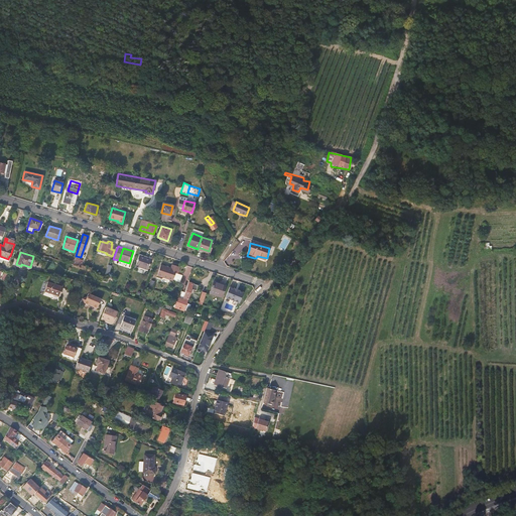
[(151,258),(139,254),(135,266),(147,270),(151,258)]
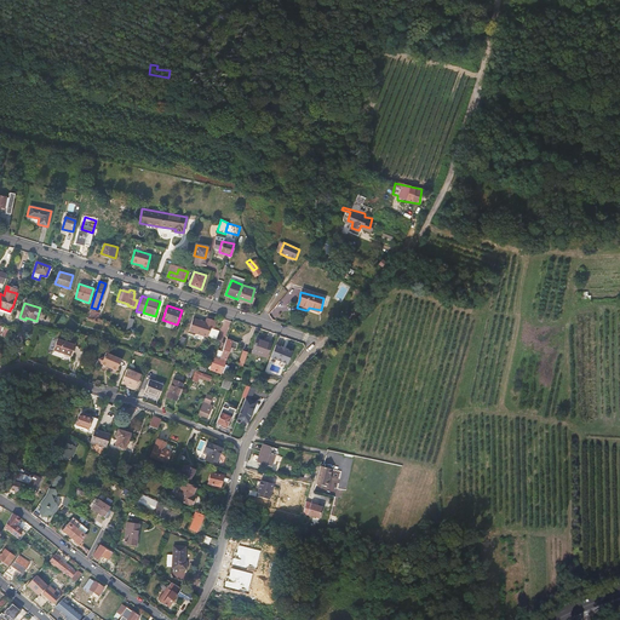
[(136,313),(132,311),(126,329),(130,331),(136,313)]
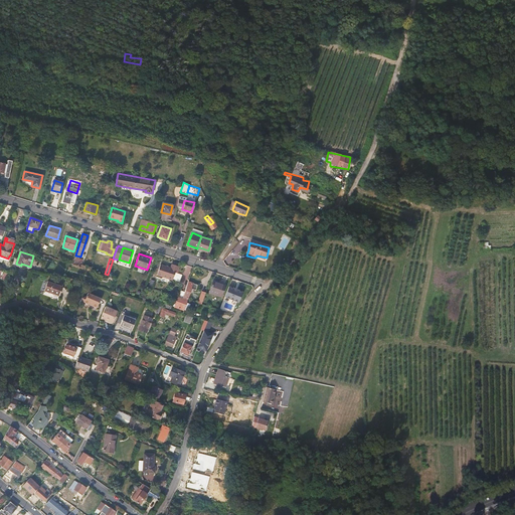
[(179,266),(171,264),(170,267),(160,264),(156,274),(172,280),(175,272),(177,272),(179,266)]
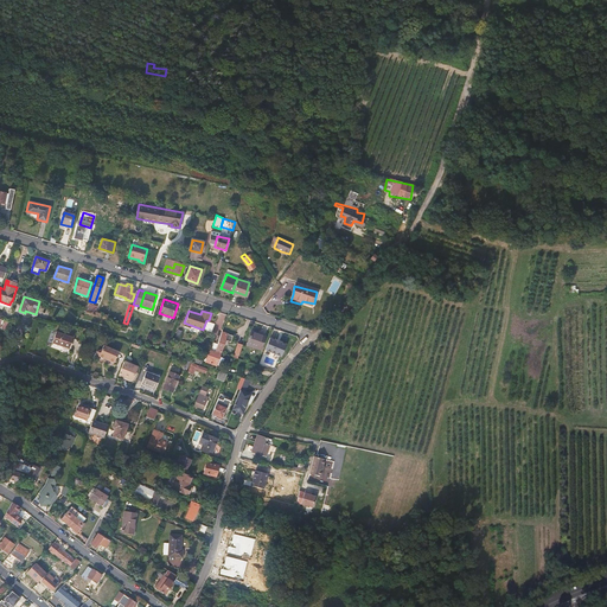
[(266,334),(251,330),(247,345),(261,350),(266,334)]
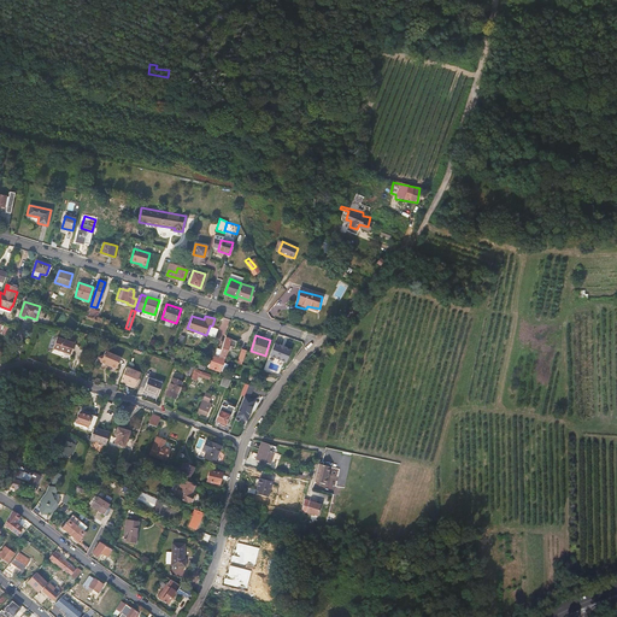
[(74,342),(56,336),(52,348),(69,354),(74,342)]
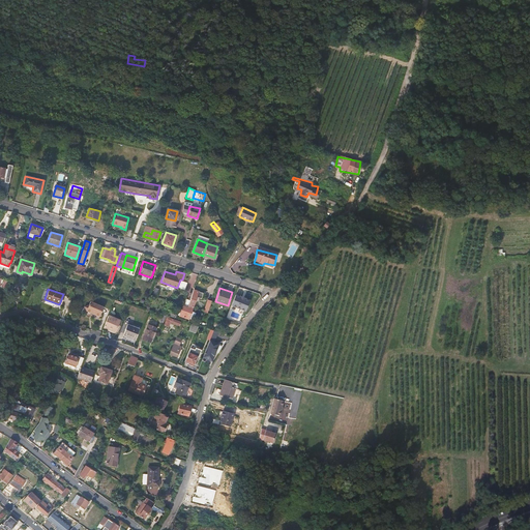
[(194,290),(188,305),(193,307),(197,296),(201,298),(203,293),(194,290)]
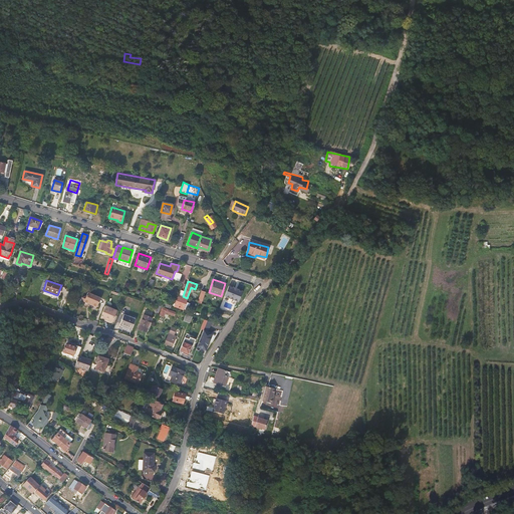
[(232,287),(227,285),(224,296),(238,301),(242,290),(237,288),(232,286),(232,287)]
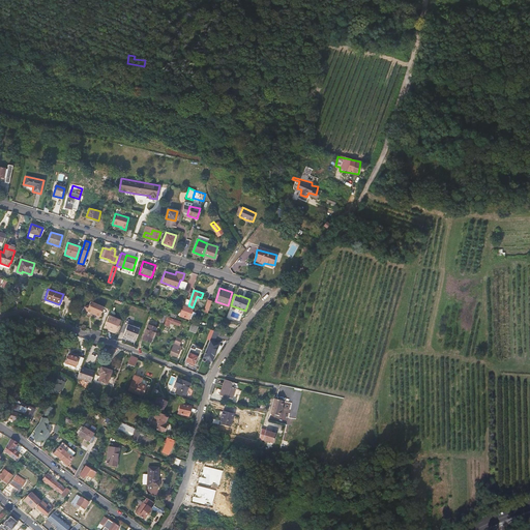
[(104,307),(90,301),(89,305),(84,307),(87,312),(100,317),(104,307)]
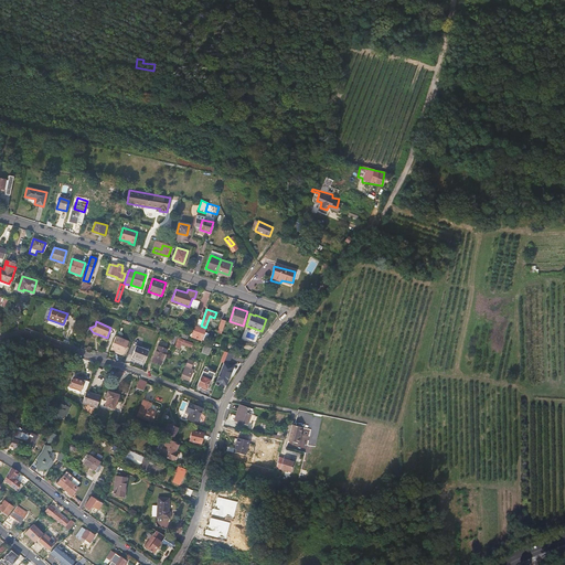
[(205,328),(201,326),(200,327),(195,326),(191,337),(201,340),(205,328)]
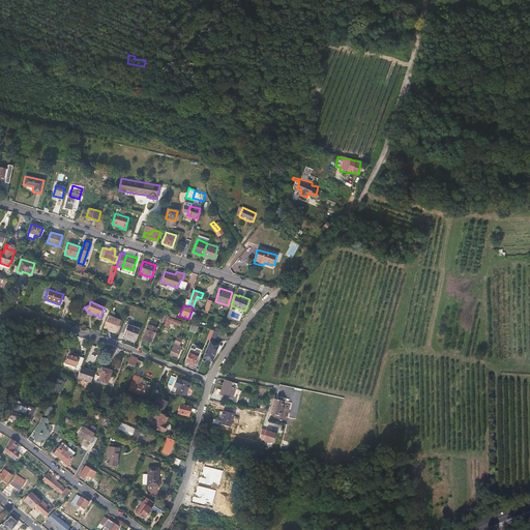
[(120,320),(109,316),(104,327),(115,331),(120,320)]
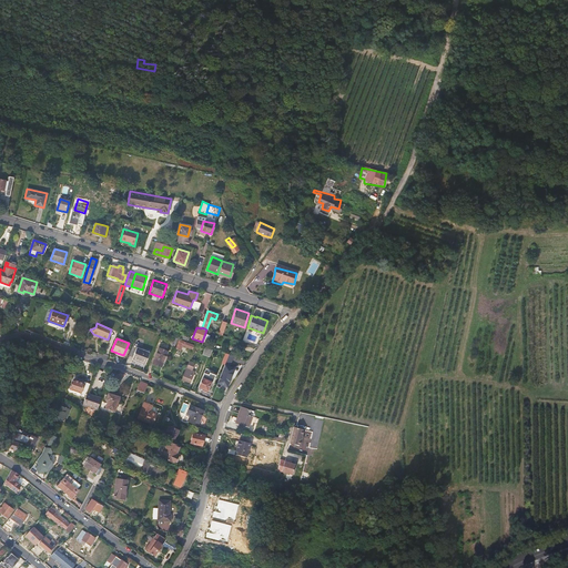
[(193,345),(179,341),(175,350),(181,351),(182,346),(192,350),(193,345)]
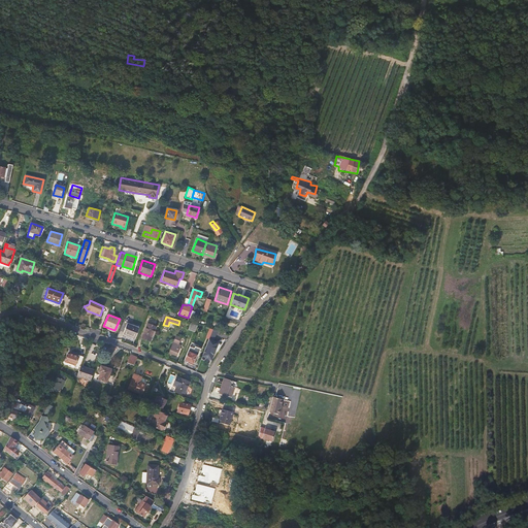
[(139,327),(128,323),(123,333),(134,338),(139,327)]
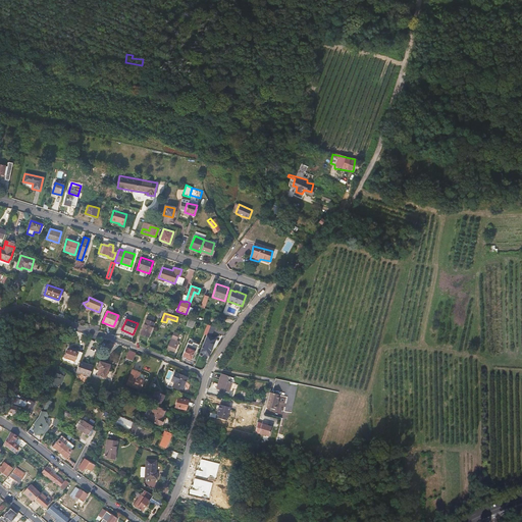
[(154,322),(146,319),(140,333),(149,336),(154,322)]
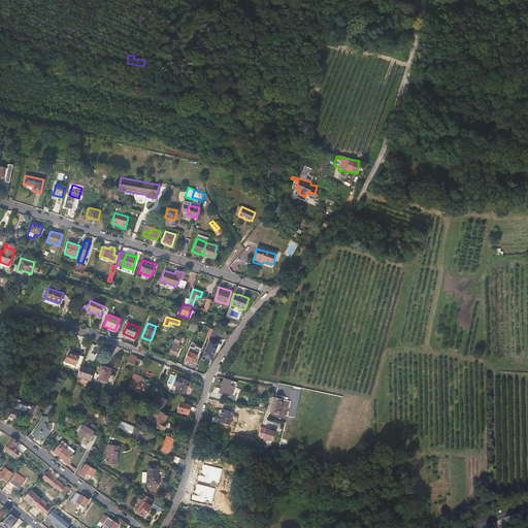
[(182,337),(175,335),(168,354),(175,357),(180,344),(179,343),(182,337)]
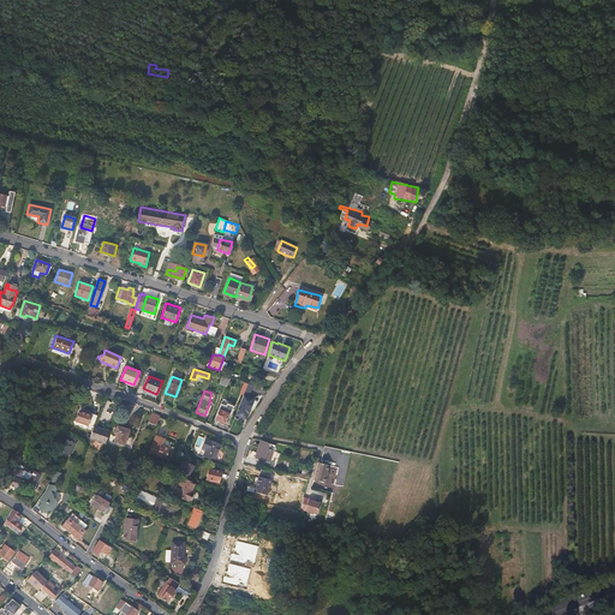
[(251,407),(255,398),(243,394),(236,413),(246,418),(251,407)]
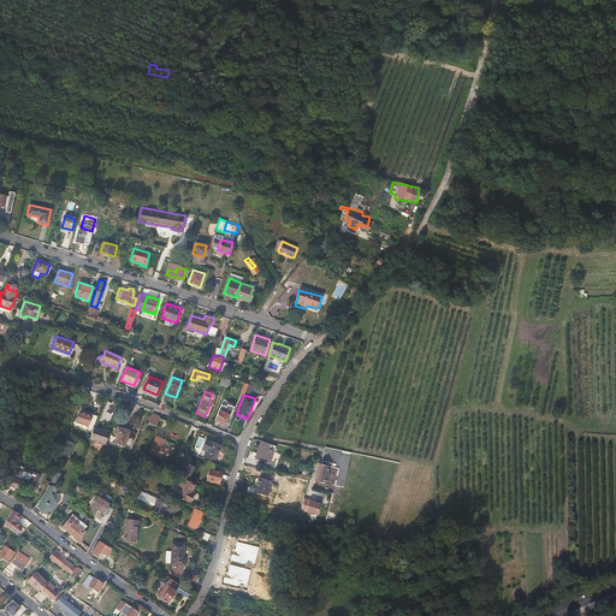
[(229,413),(219,409),(215,419),(225,422),(229,413)]
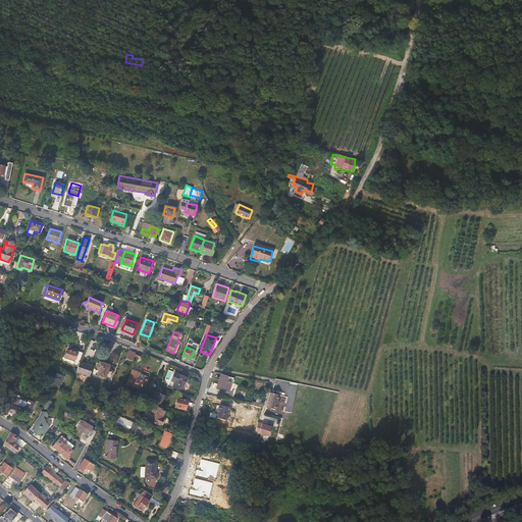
[(77,352),(68,349),(65,357),(79,362),(83,352),(77,350),(77,352)]
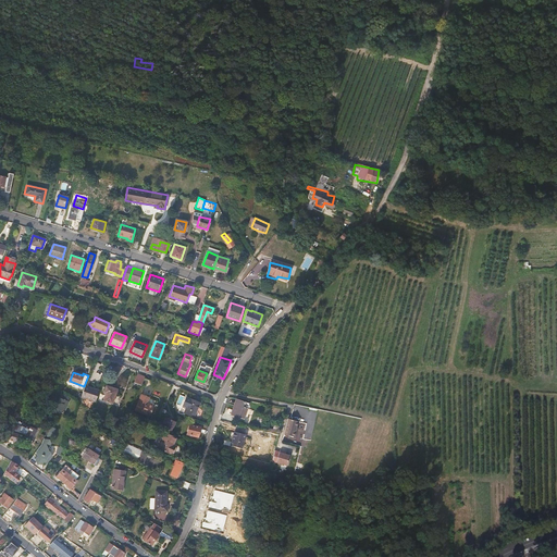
[(145,376),(137,373),(135,382),(141,385),(145,376)]
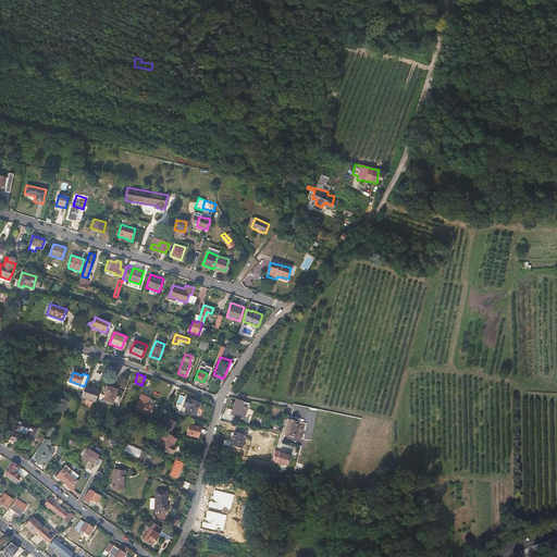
[(99,391),(85,385),(82,397),(95,401),(99,391)]
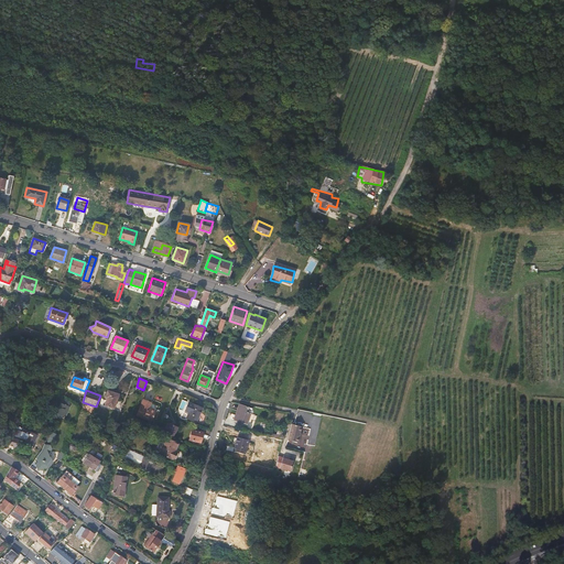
[(119,394),(108,391),(106,397),(107,398),(105,405),(115,409),(119,394)]
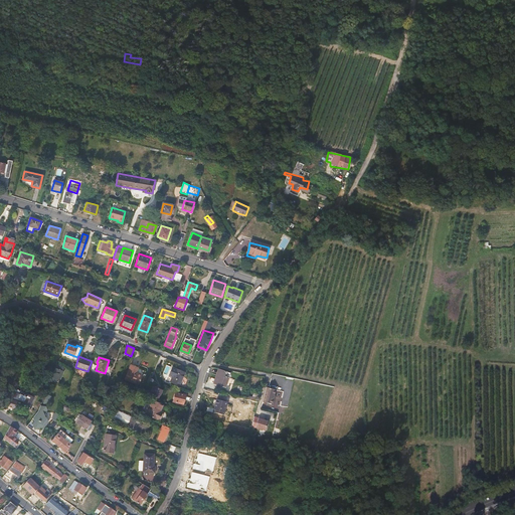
[(138,363),(133,361),(127,375),(140,380),(144,371),(137,368),(136,367),(138,363)]
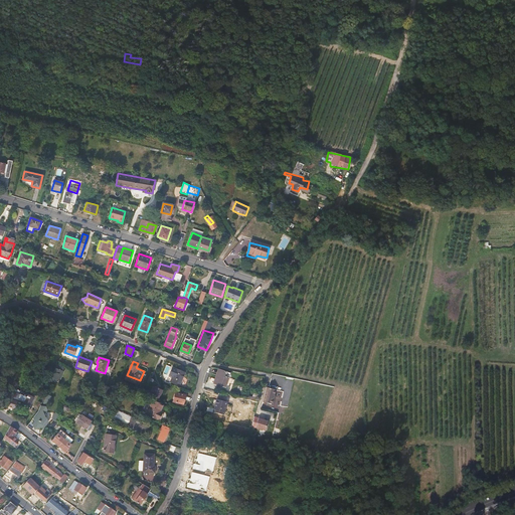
[(65,366),(56,363),(51,377),(59,380),(61,375),(58,374),(60,369),(63,370),(65,366)]
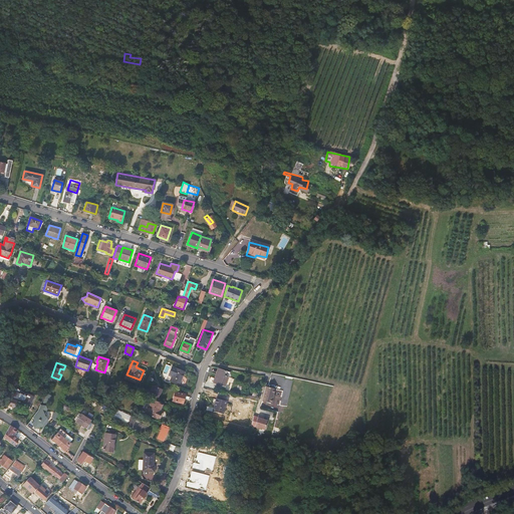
[(166,364),(163,373),(169,375),(172,365),(166,364)]
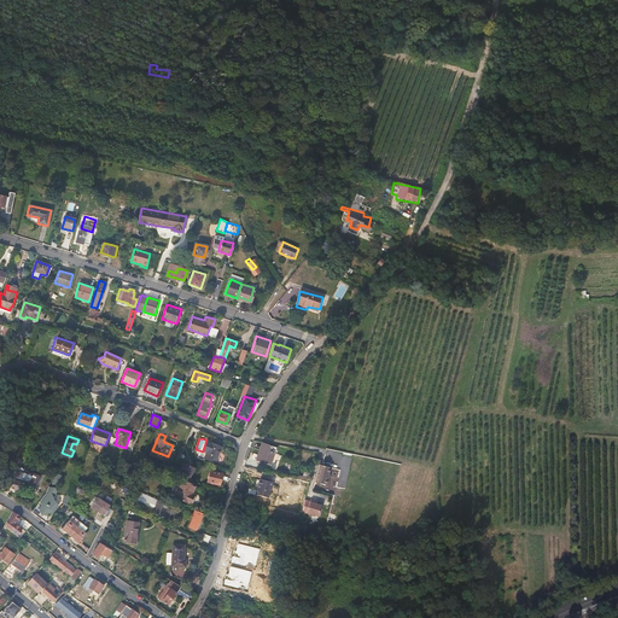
[(222,447),(211,442),(205,458),(216,462),(222,447)]
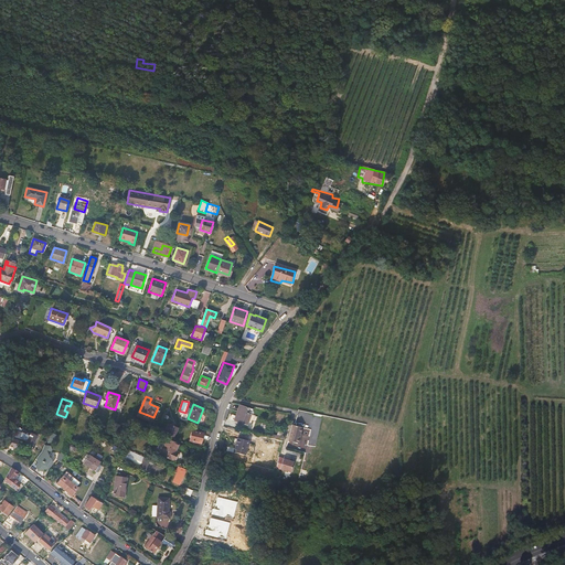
[(246,412),(234,408),(230,423),(234,425),(237,427),(237,426),(243,427),(245,418),(246,412)]
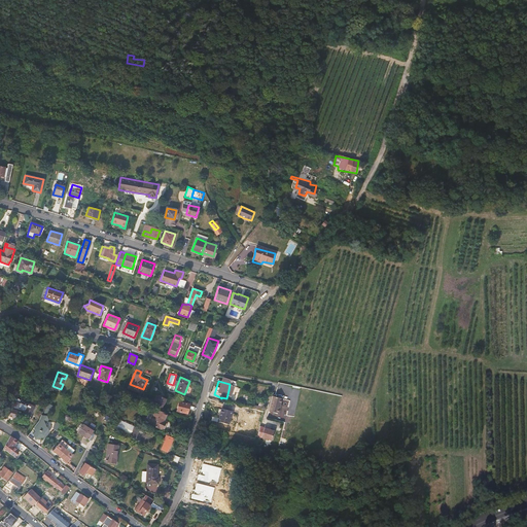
[(165,398),(156,395),(154,400),(163,403),(165,398)]
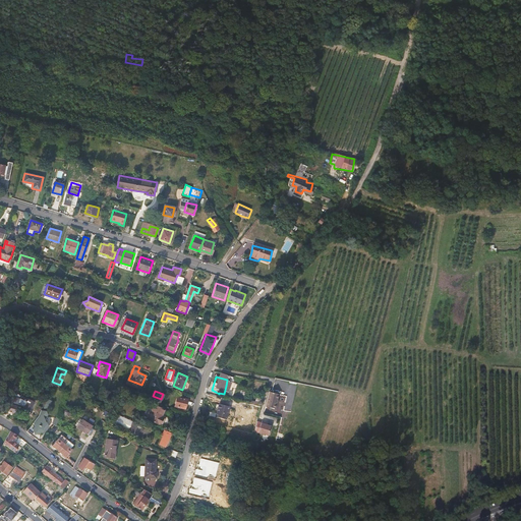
[(277,398),(268,395),(264,410),(275,412),(276,408),(275,407),(277,398)]
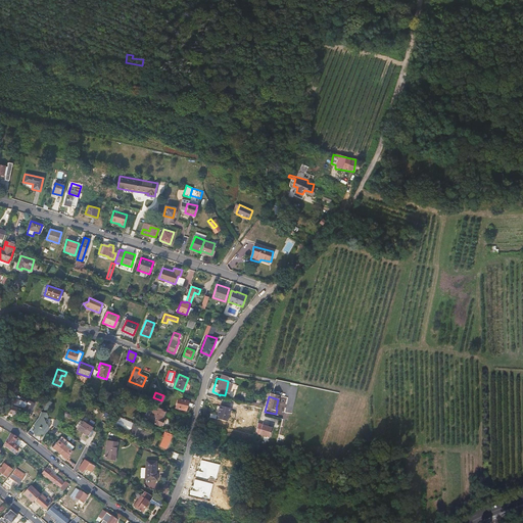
[(33,405),(21,398),(18,405),(25,408),(22,411),(29,414),(33,405)]
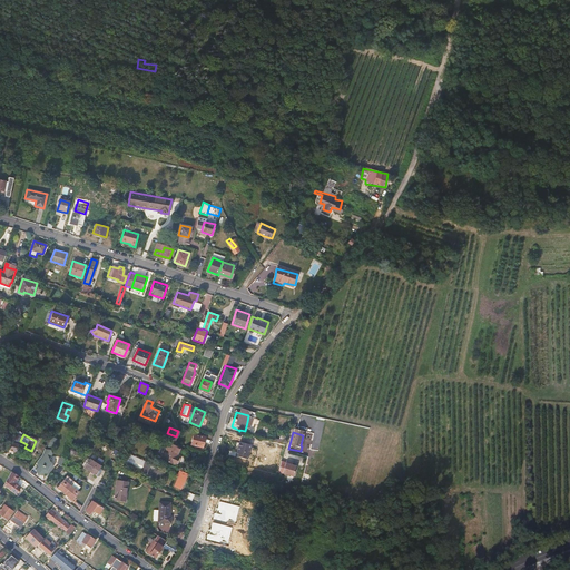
[(205,436),(194,434),(192,444),(203,446),(205,436)]
